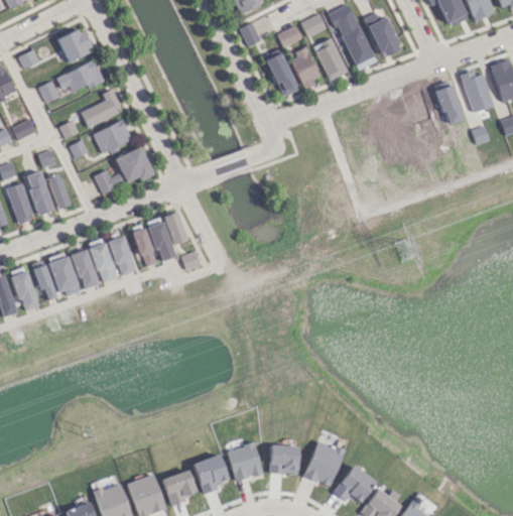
[(5,0),(9,8),(24,2),(22,0),(5,0)]
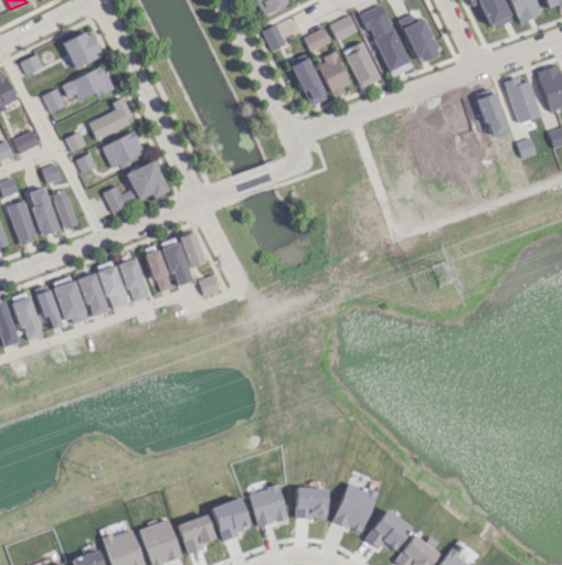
[(256,0),(264,14),(292,0),(256,0)]
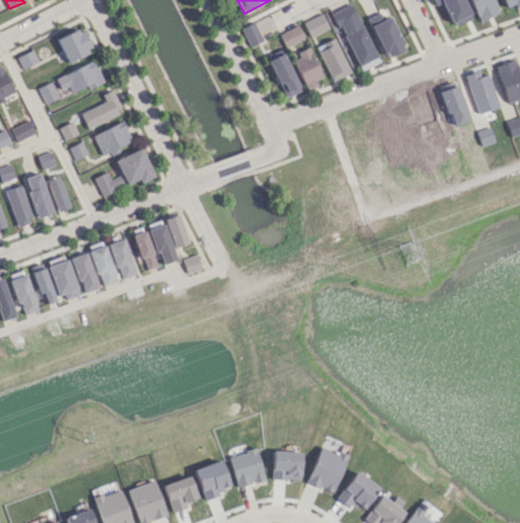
[(434,0),(437,5),(443,2),(456,27),(474,17),(465,0),(434,0)]
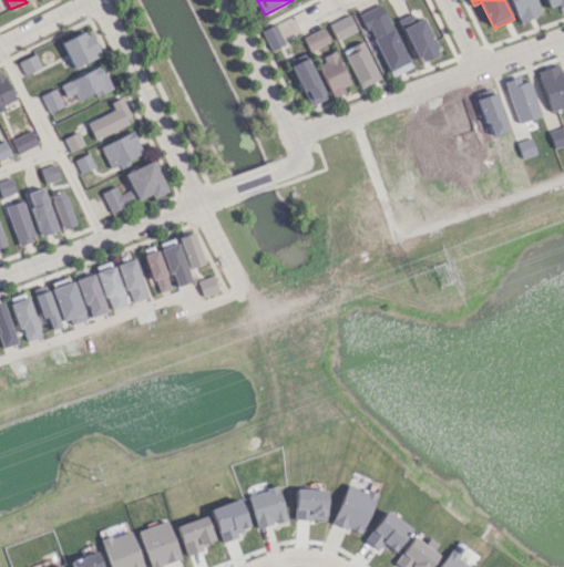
[(511,0),(522,23),(543,13),(536,0),(511,0)]
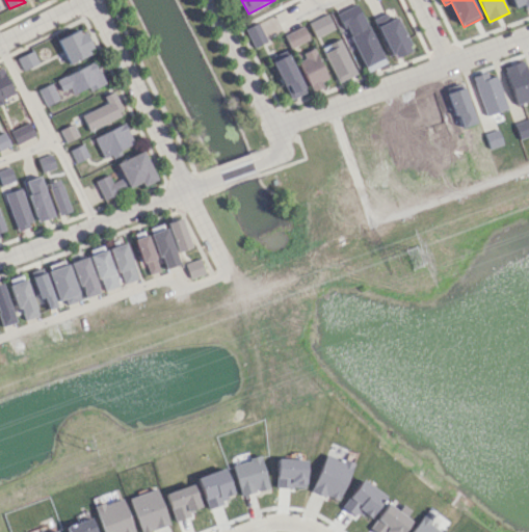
[(528,0),(512,0),(517,7),(524,4),(528,10),(528,0)]
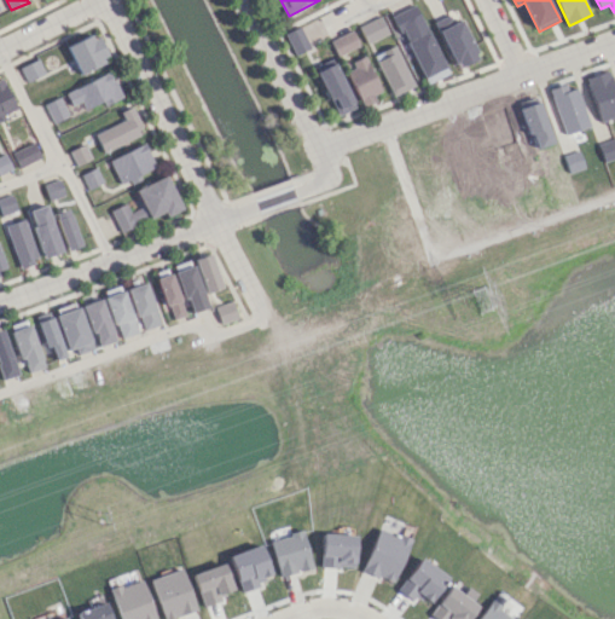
[(398,13),(425,84),(448,75),(419,4),(398,13)]
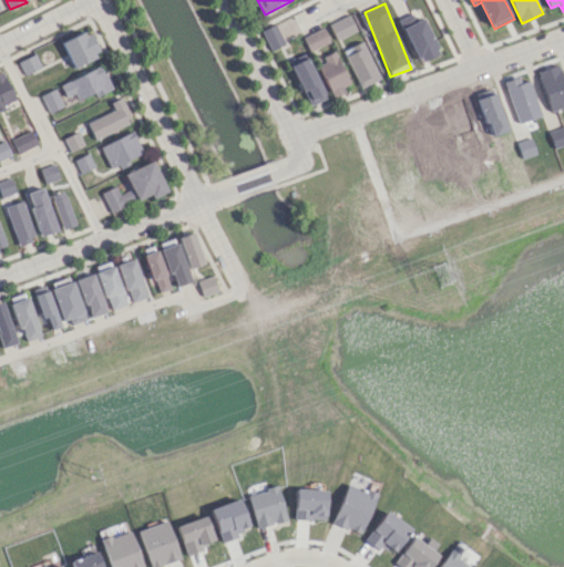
[(359,30),(351,14),(331,23),(339,40),(359,30)]
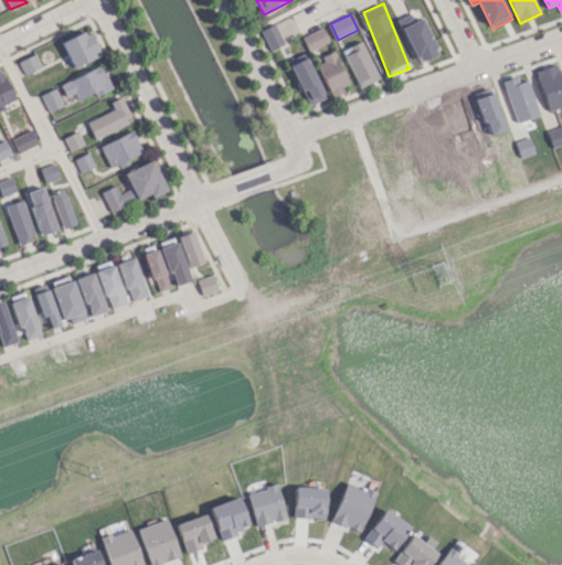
[(420,62),(439,53),(423,18),(403,28),(420,62)]
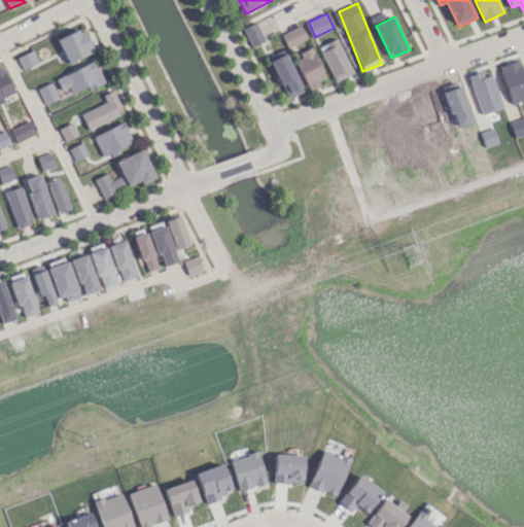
[(254,47),(267,41),(257,22),(245,28),(254,47)]
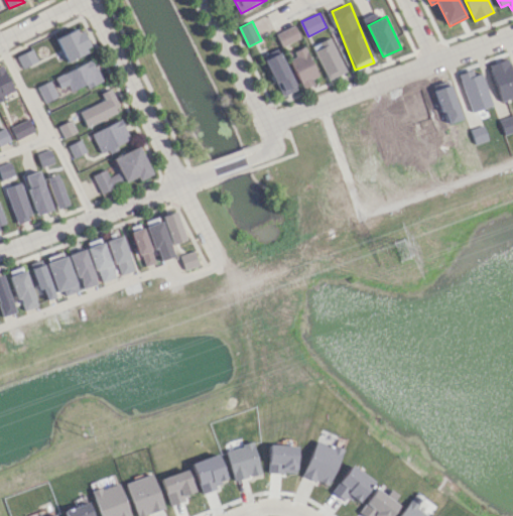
[(282,45),(301,39),(297,26),(278,32),(282,45)]
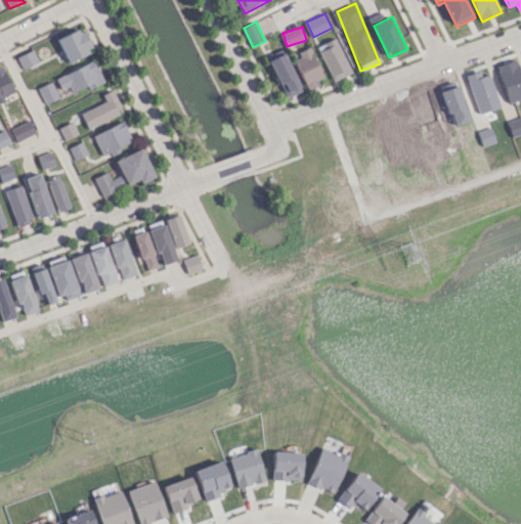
[(70,61),(94,49),(84,28),(58,40),(70,61)]
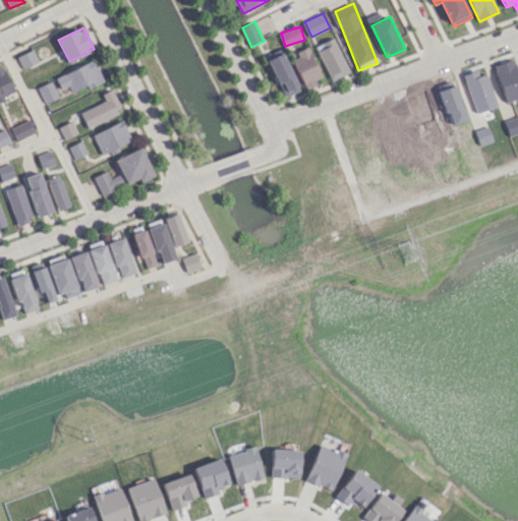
[(318,45),(332,80),(350,73),(336,38),(318,45)]
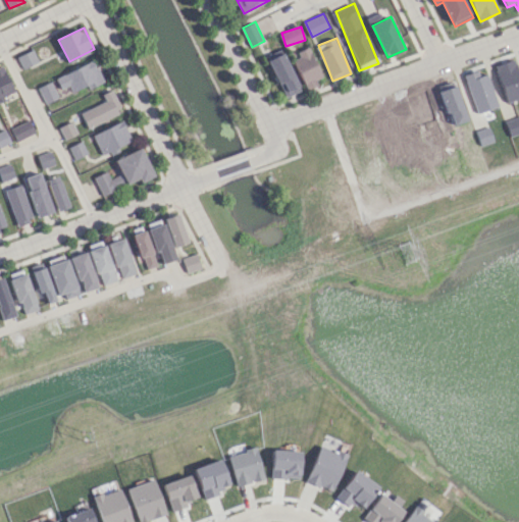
[(293,57),(308,88),(325,80),(311,49),(293,57)]
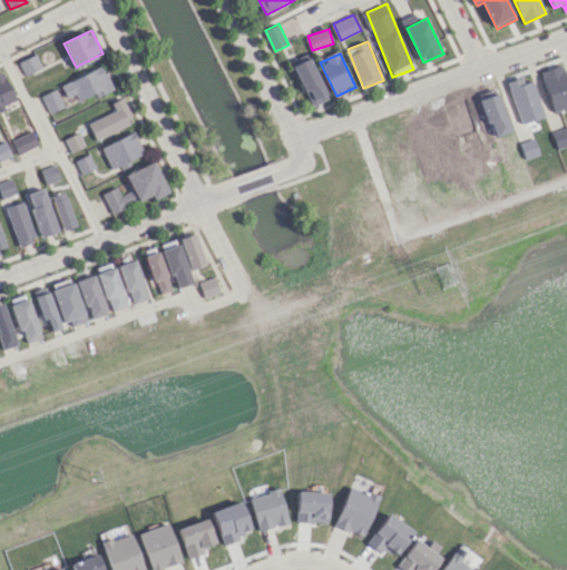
[(27,76),(44,68),(37,55),(20,62),(27,76)]
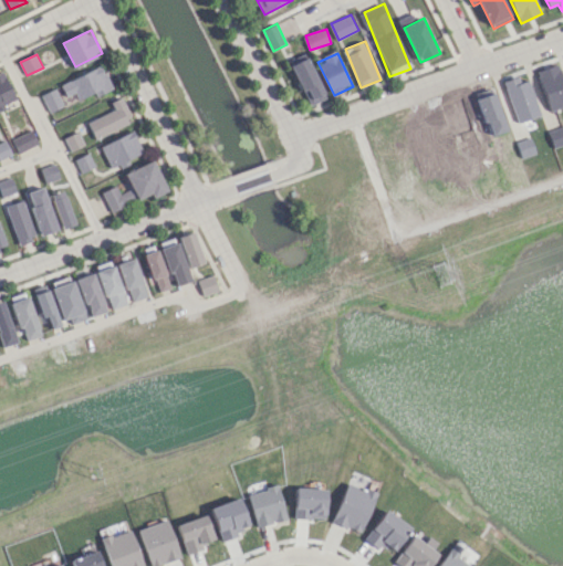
[(327,98),(310,58),(293,65),(311,105),(327,98)]
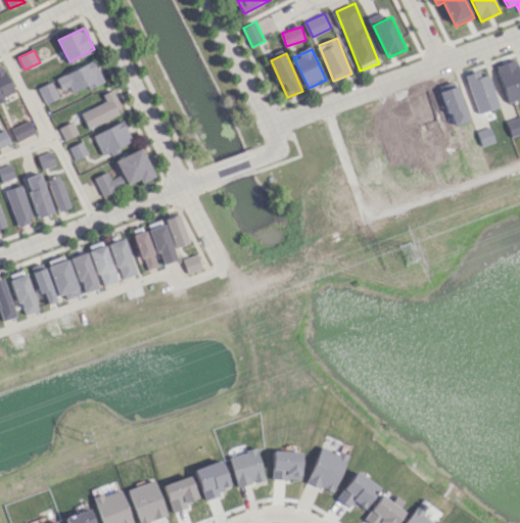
[(57,78),(62,89),(71,85),(74,92),(89,85),(90,89),(105,82),(95,60),(57,78)]
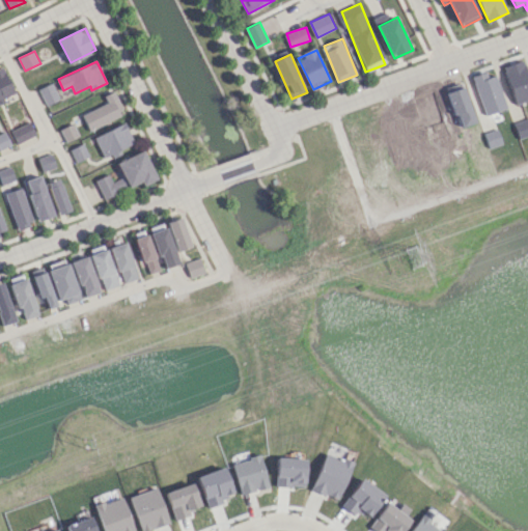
[(0,102),(16,96),(5,66),(0,67),(0,102)]
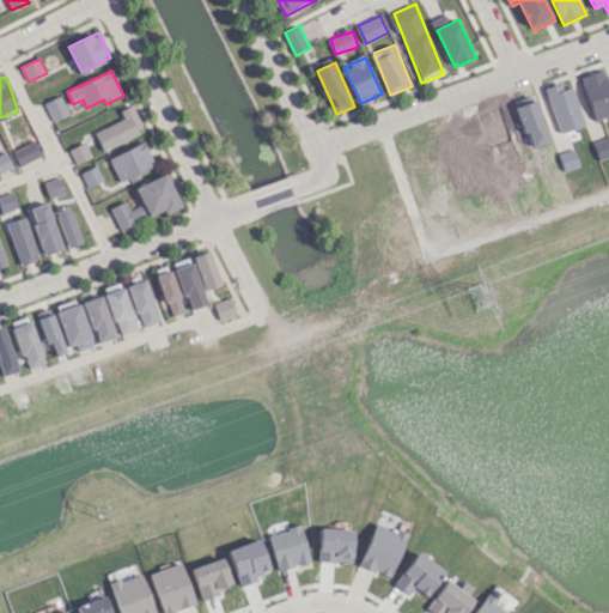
[(69,116),(62,96),(47,102),(54,121),(69,116)]
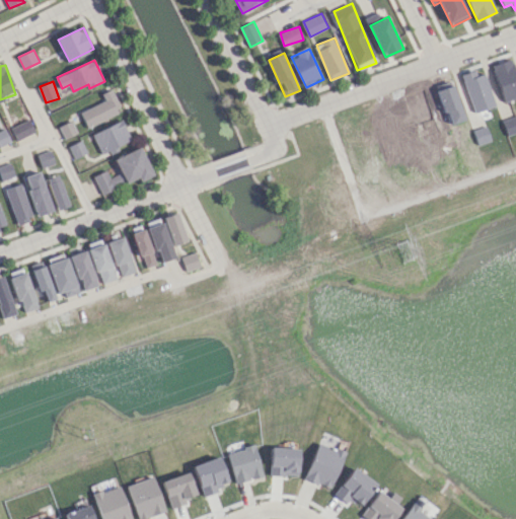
[(106,101),(82,110),(87,127),(123,114),(114,89),(103,93),(106,101)]
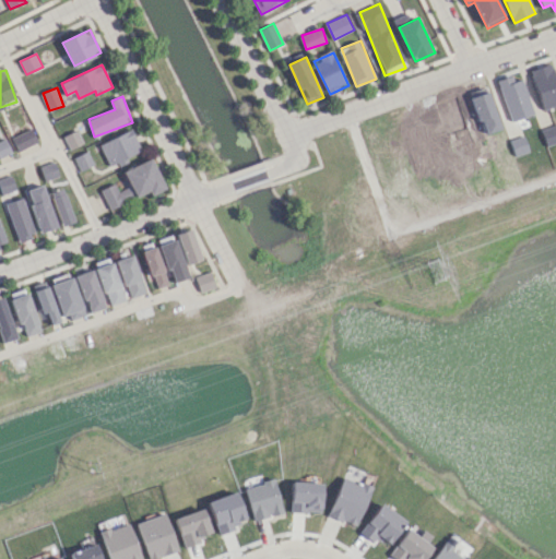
[(20,152),(39,142),(32,128),(13,138),(20,152)]
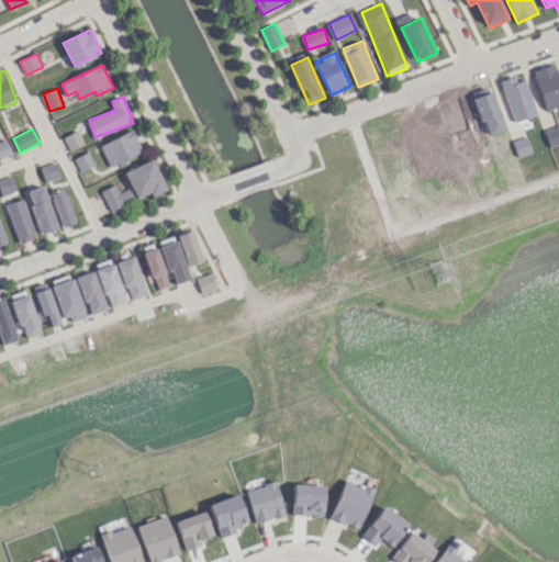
[(86,144),(79,131),(65,137),(71,150),(86,144)]
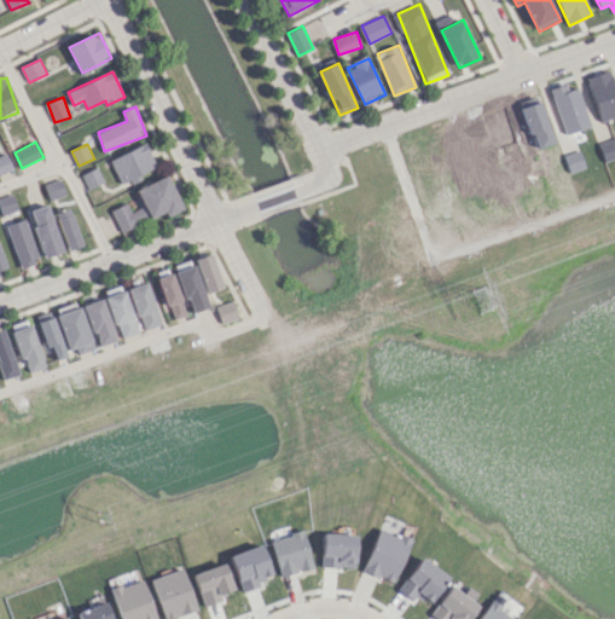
[(122,183),(158,168),(148,144),(111,160),(122,183)]
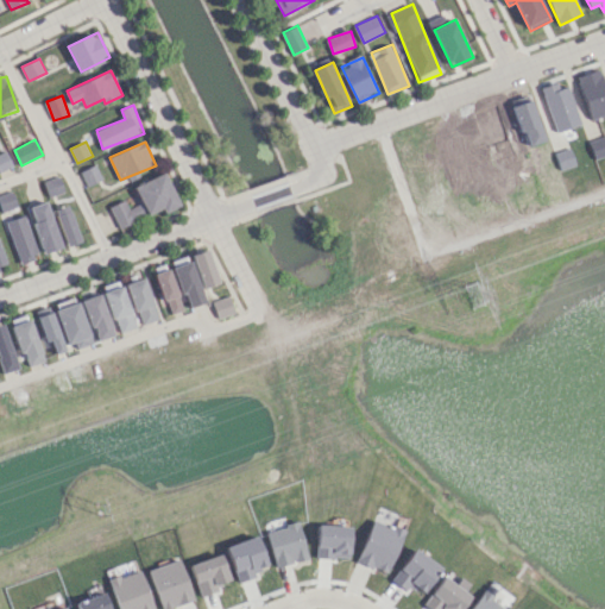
[(0,173),(14,167),(8,151),(0,154),(0,173)]
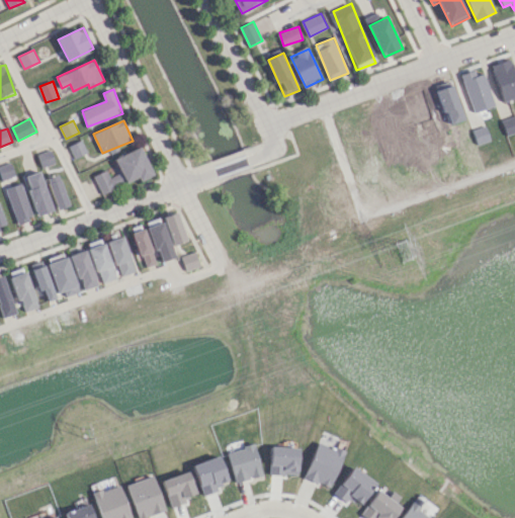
[(75,158),(88,153),(83,141),(70,146),(75,158)]
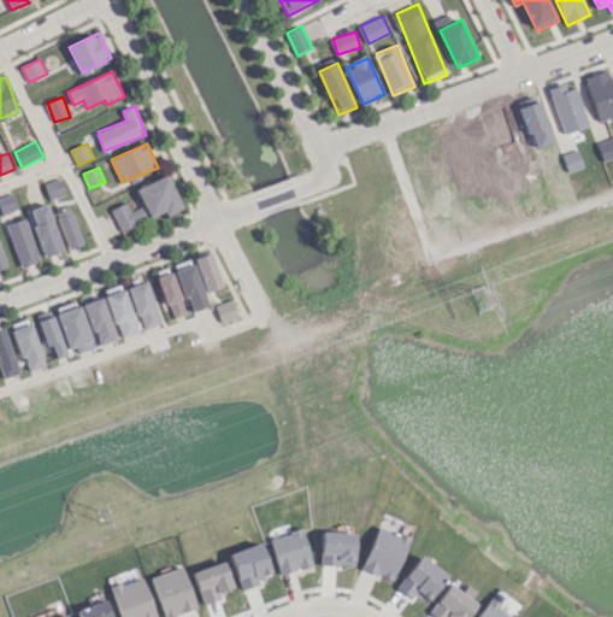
[(168,212),(169,215),(183,209),(170,175),(137,187),(145,206),(131,211),(128,203),(113,209),(122,230),(168,212)]
